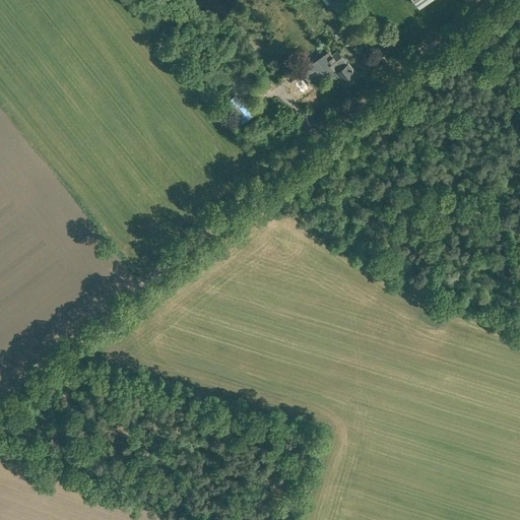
[(345,15),(354,8),(347,0),(332,0),(345,15)]
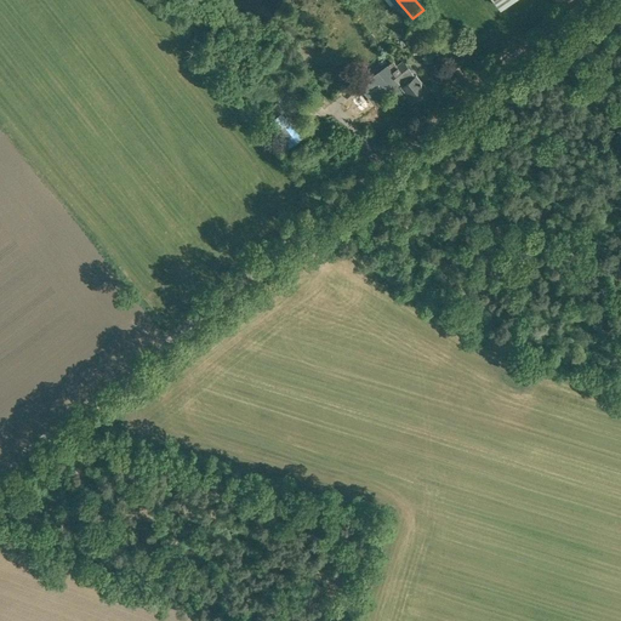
[(408,64),(404,60),(397,66),(404,75),(398,81),(399,84),(402,86),(402,87),(412,102),(428,91),(416,75),(415,77),(414,73),(415,72),(409,63),(408,64)]
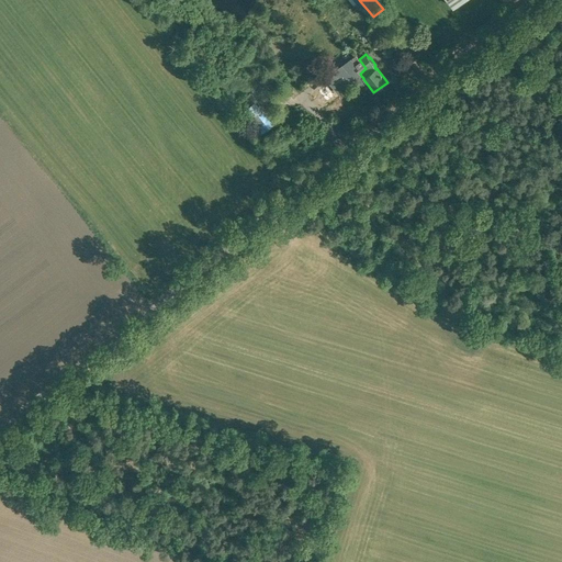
[(328,78),(339,92),(361,76),(360,74),(366,68),(359,59),(357,56),(328,78)]
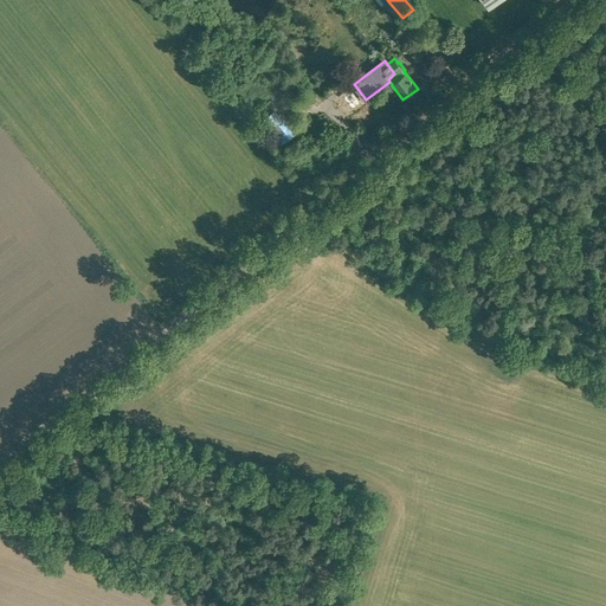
[(352,110),(361,103),(352,91),(342,98),(352,110)]
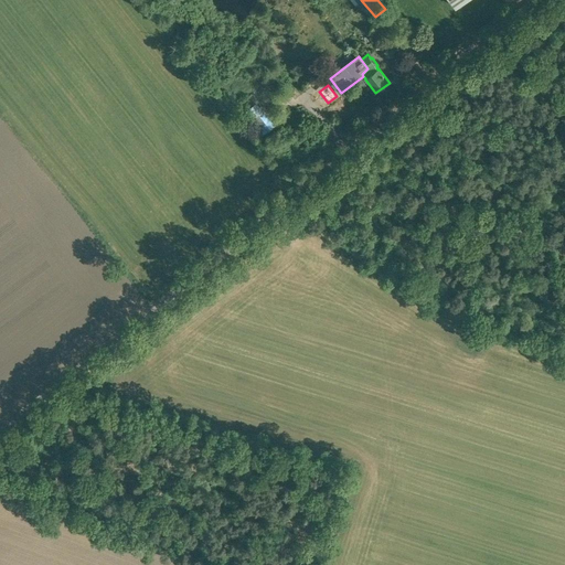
[(469,354),(475,347),(465,338),(458,345),(469,354)]
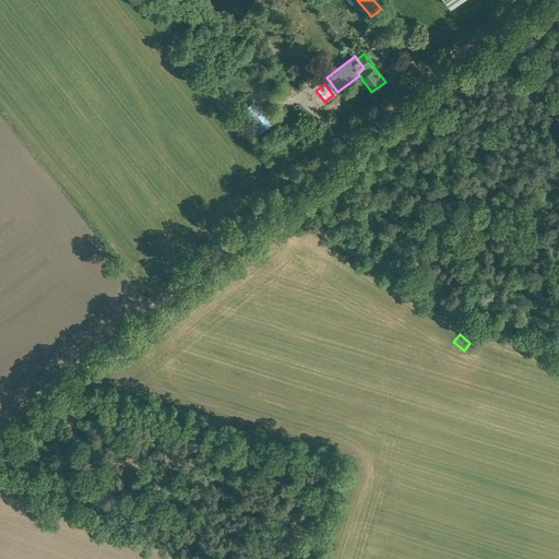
All buildings are outlined.
